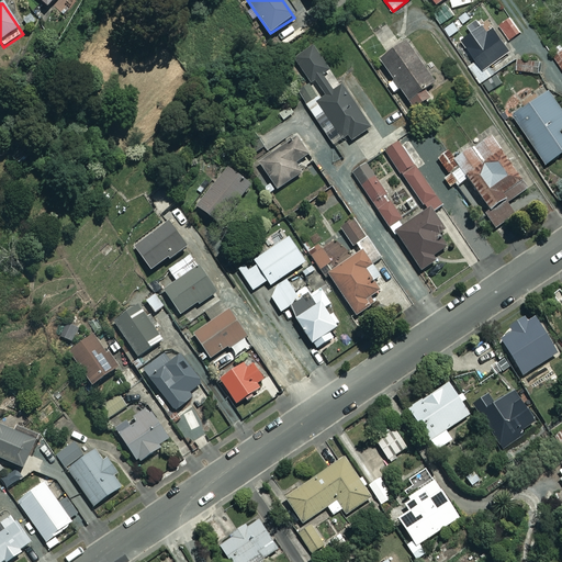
[(456,17),(447,3),(431,13),(440,26),(456,17)]
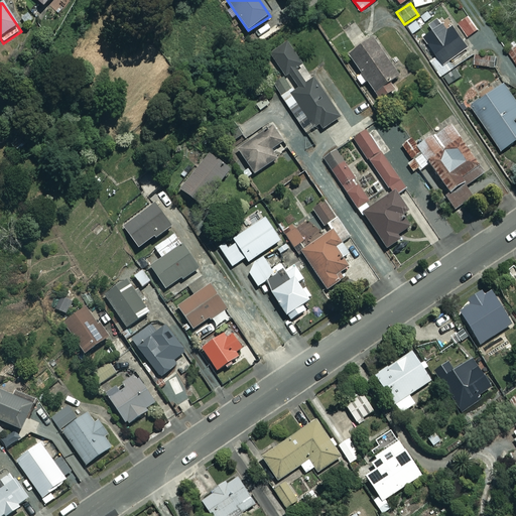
[(474,54),(448,16),(441,21),(439,18),(430,24),(433,29),(423,36),(437,56),(430,60),(440,77),(474,54)]
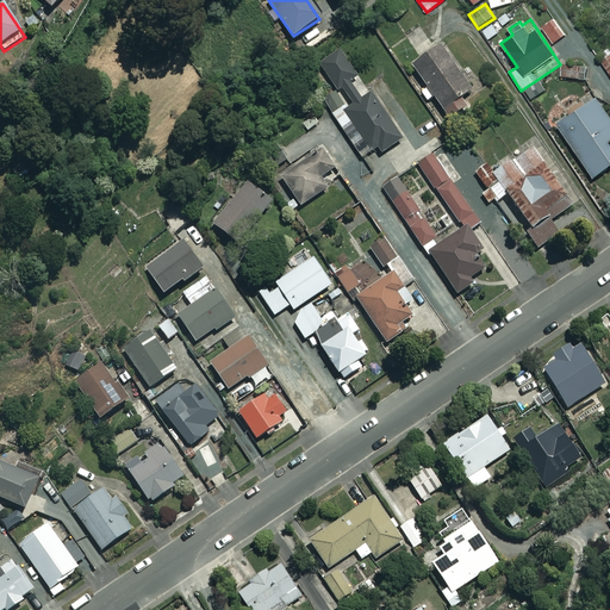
[(472,91),(441,45),(411,64),(448,119),(466,107),(459,98),(472,91)]
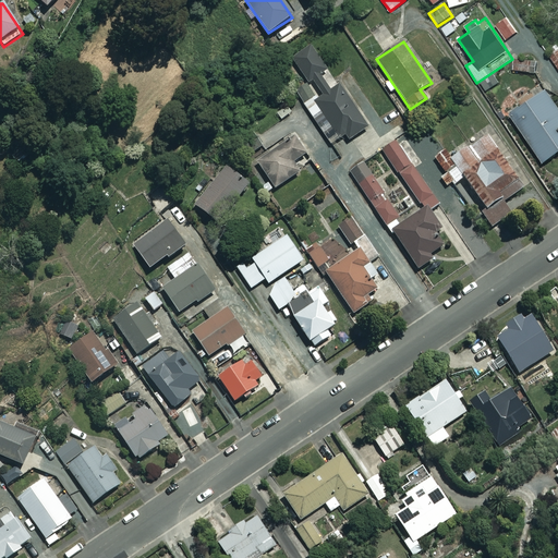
[(367,129),(313,47),(292,60),(316,96),(303,105),(324,134),(332,129),(343,145),(367,129)]
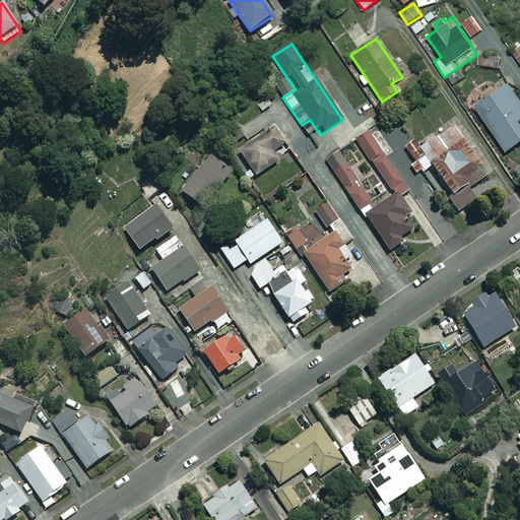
[(519,140),(519,102),(508,84),(475,107),(506,150),(519,140)]
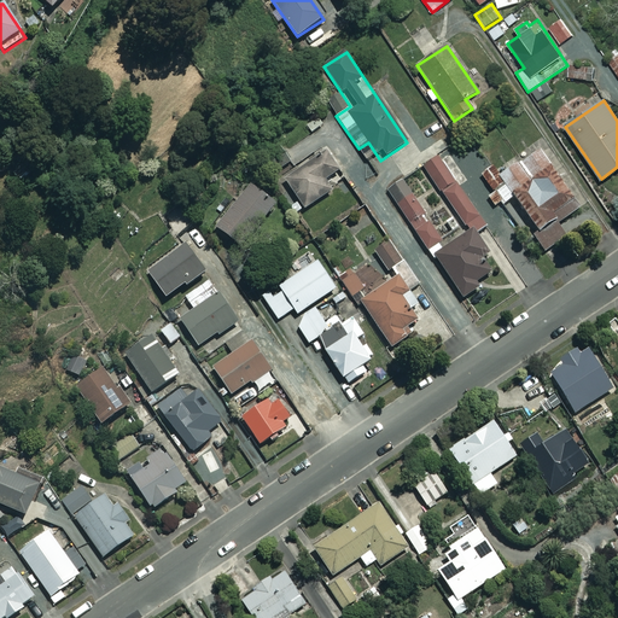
[(496,173),(471,136),(441,157),(472,203),(474,202),(484,214),(500,203),(501,205),(513,197),(496,173)]
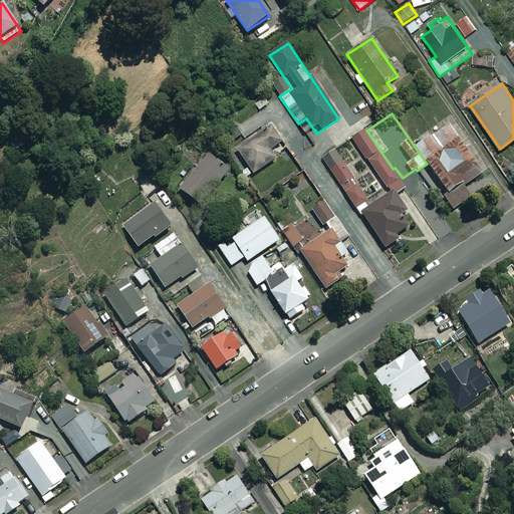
[(427,164),(447,193),(443,196),(452,209),(471,196),(464,186),(481,174),(445,121),(413,144),(427,164)]
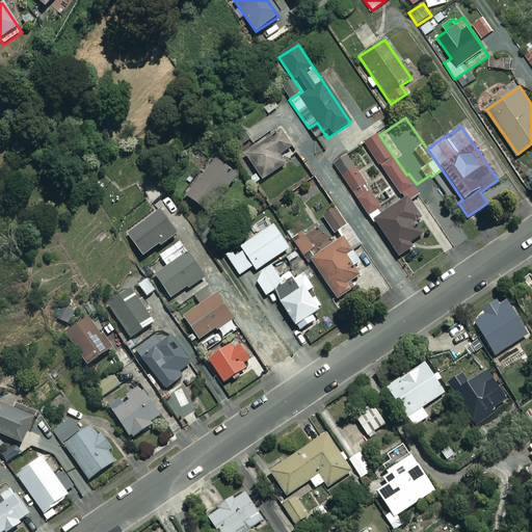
[(243,128),(229,137),(237,150),(251,141),(243,128)]
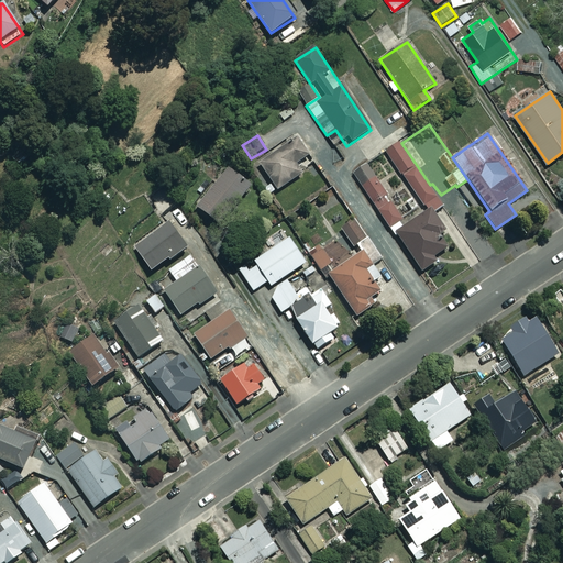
[(308,156),(297,138),(257,161),(276,190),(301,175),(295,164),(308,156)]
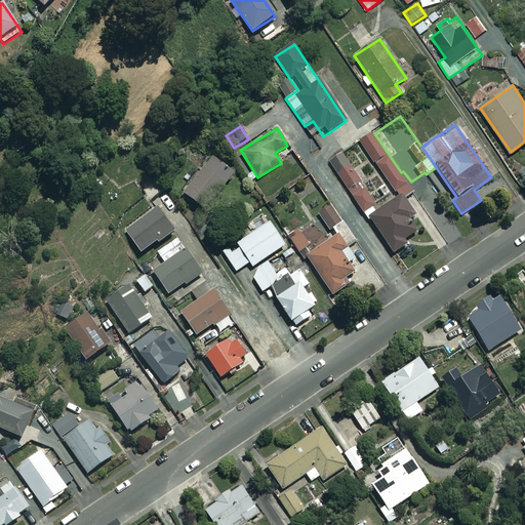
[(401,172),(374,133),(360,144),(394,192),(395,191),(398,195),(400,194),(404,199),(414,192),(407,182),(401,172)]
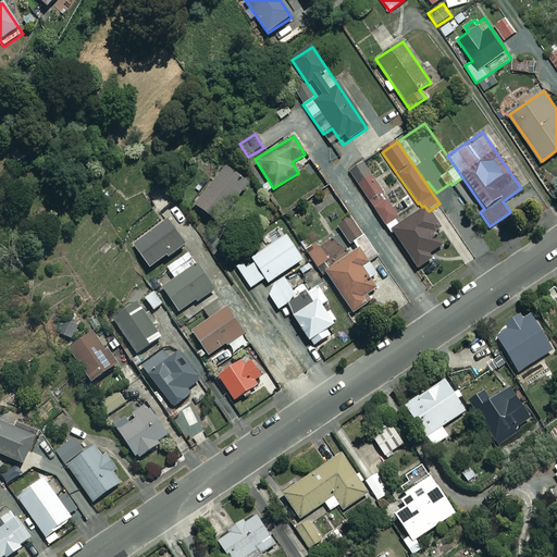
[(384,224),(397,214),(361,162),(348,172),(384,224)]
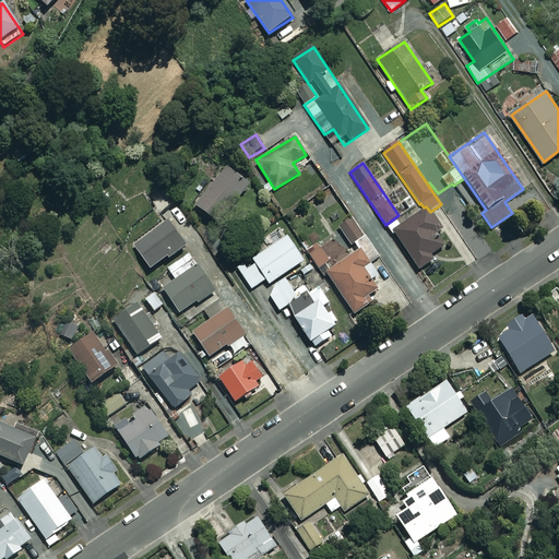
[(248,186),(226,167),(193,205),(215,223),(248,186)]
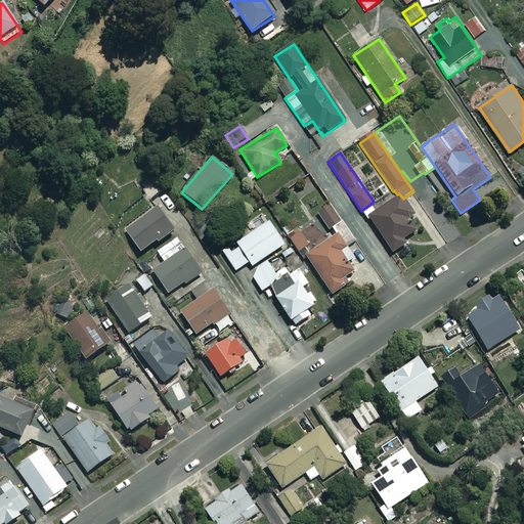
[(399,194),(366,217),(391,254),(405,245),(402,241),(412,233),(405,222),(413,215),(399,194)]
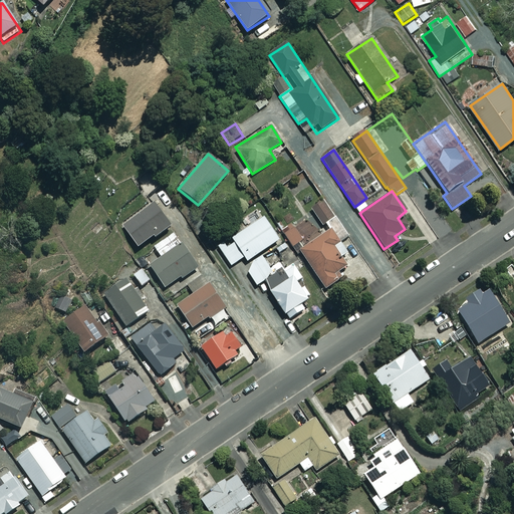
[(169,227),(154,206),(122,227),(138,248),(169,227)]
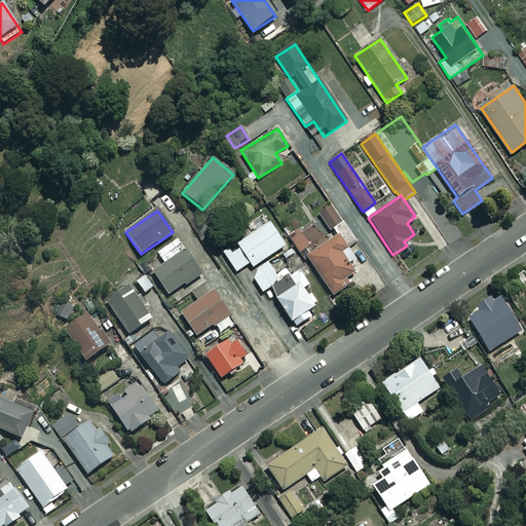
[(285,247),(269,223),(223,252),(235,272),(250,263),(252,267),(285,247)]
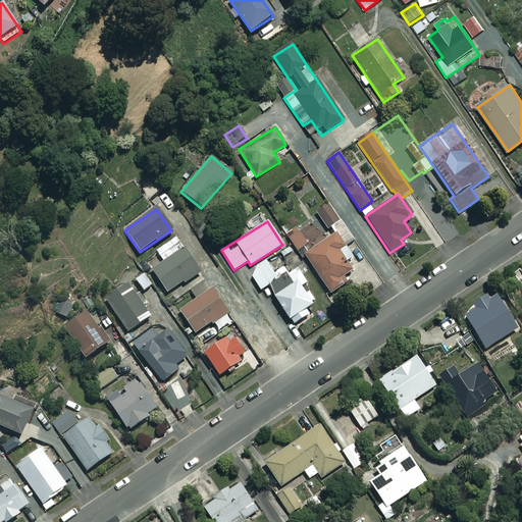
[(334,232),(325,239),(315,222),(301,232),(298,227),(285,237),(292,245),(280,252),(285,261),(303,250),(305,252),(303,254),(329,294),(347,282),(343,276),(351,270),(336,250),(344,246),(334,232)]
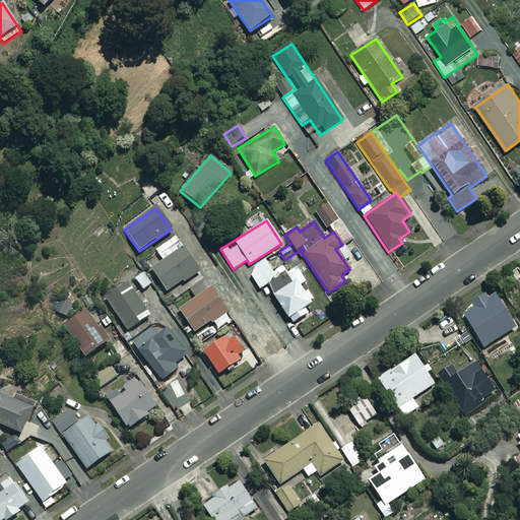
[(198,271),(177,237),(156,250),(164,261),(151,269),(166,291),(198,271)]
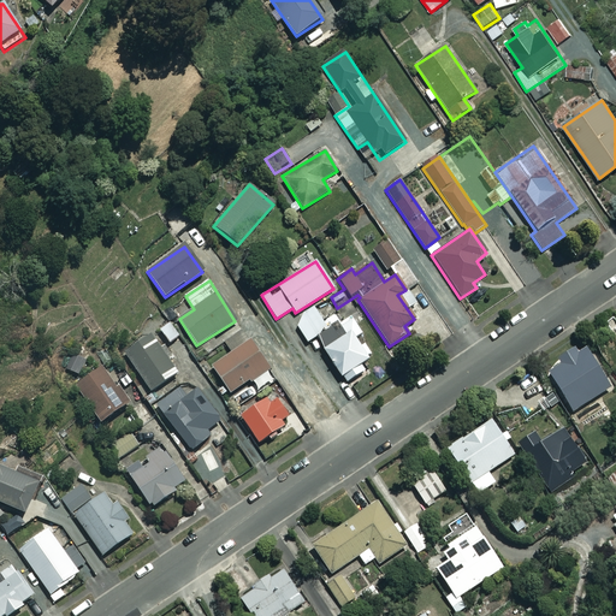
[(172,324),(163,311),(152,318),(161,331),(172,324)]
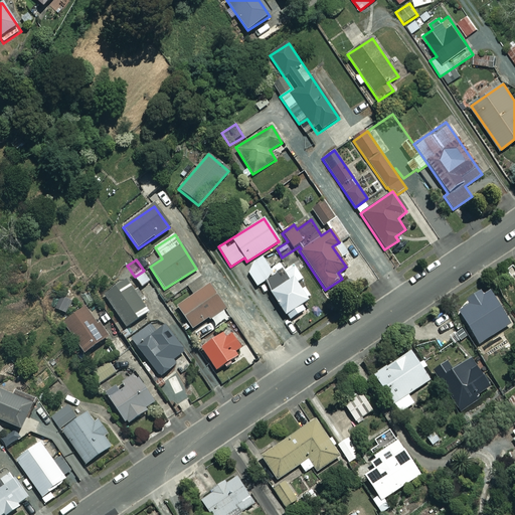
[(274,275),(263,260),(246,271),(258,287),(274,275)]
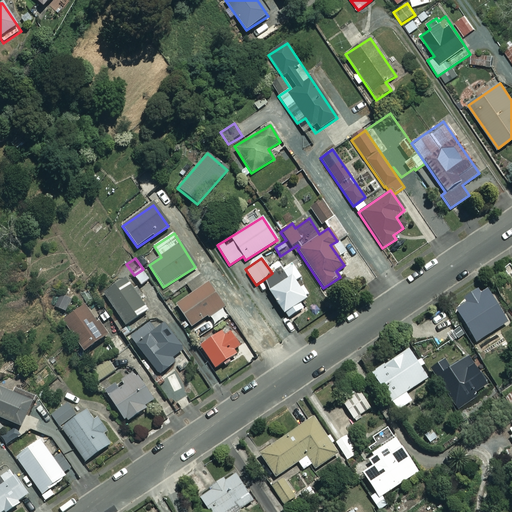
[(300,277),(294,264),(263,280),(281,315),(306,302),(295,280),(300,277)]
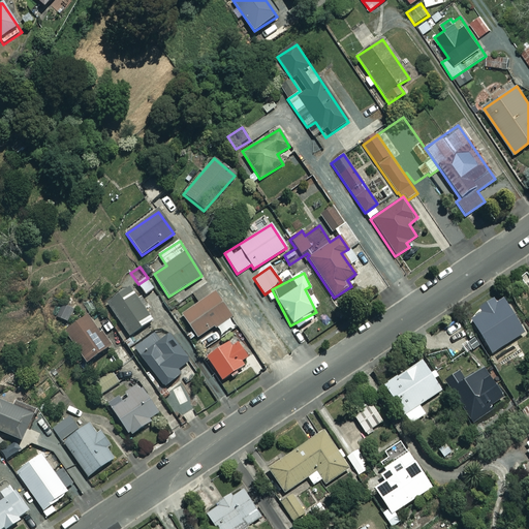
[(151,321),(130,288),(106,303),(128,336),(151,321)]
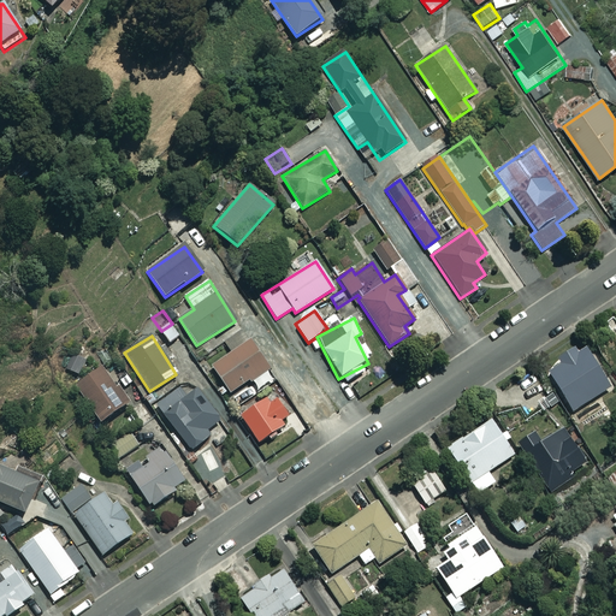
[(267,369),(249,342),(212,367),(229,394),(267,369)]
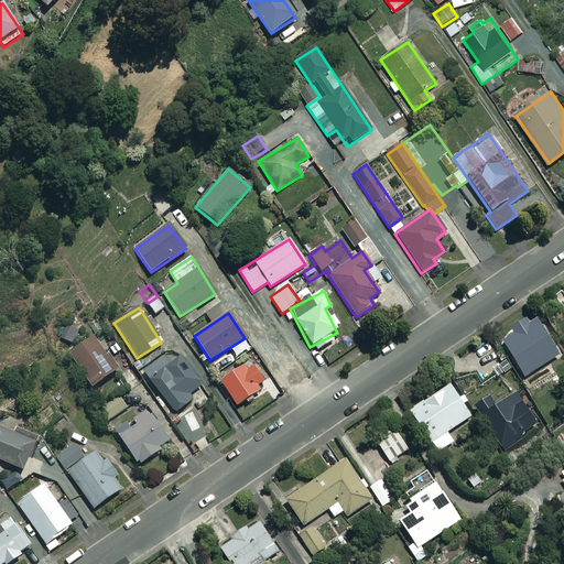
[(559,356),(537,321),(502,343),(524,378),(559,356)]
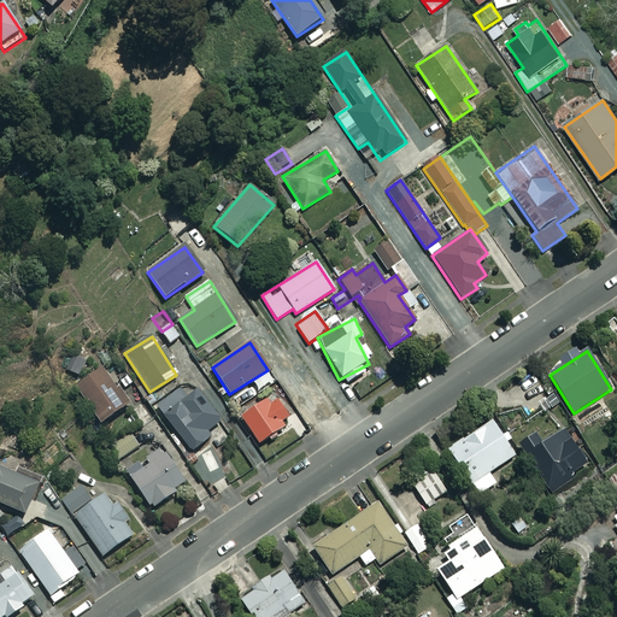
[(87,358),(75,354),(69,372),(81,376),(87,358)]
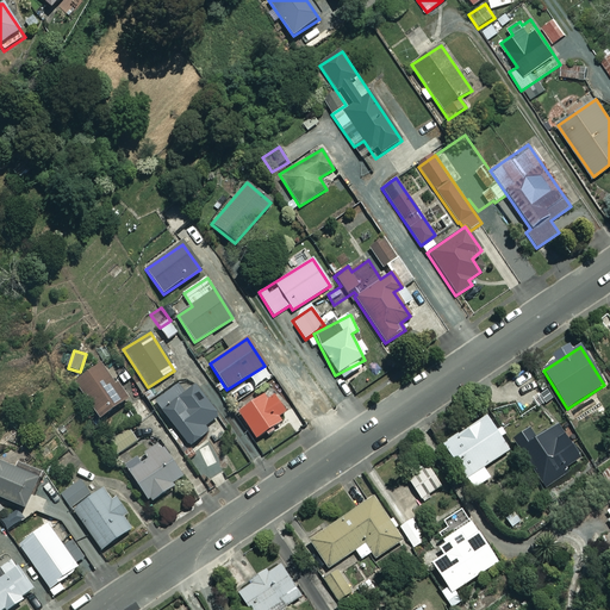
[(114,386),(100,365),(75,381),(99,419),(128,400),(117,384),(114,386)]
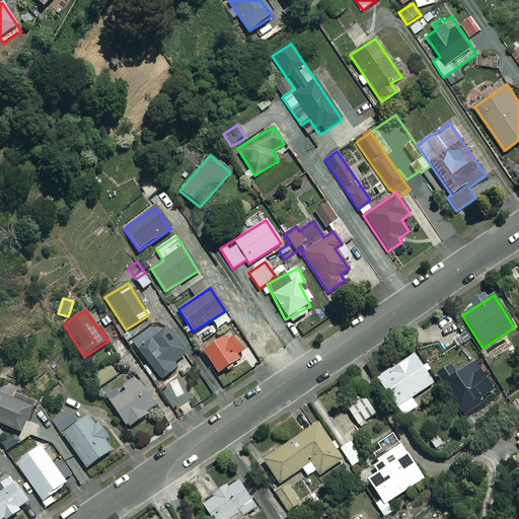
[(166,346),(152,326),(132,342),(160,379),(176,367),(173,363),(184,355),(173,341),(166,346)]
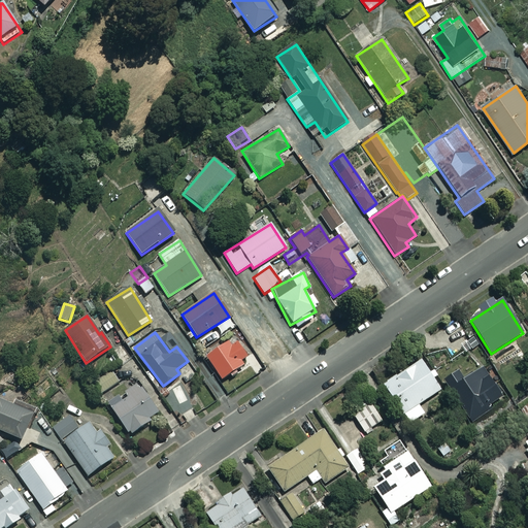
[(246,357),(234,337),(205,356),(221,380),(243,365),(240,360),(246,357)]
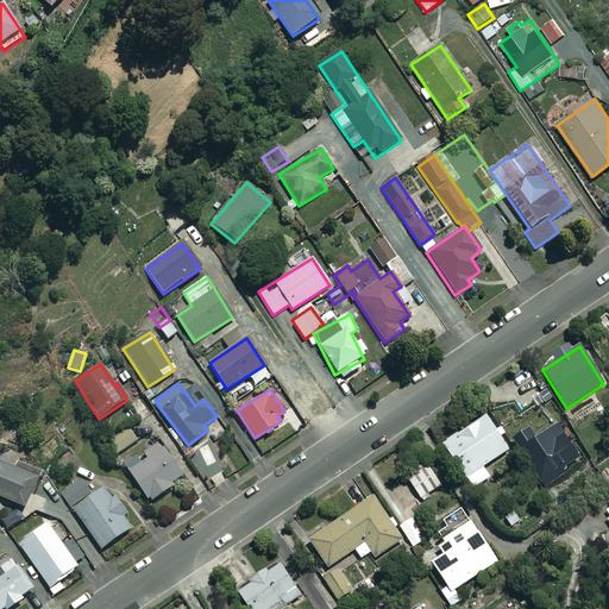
[(508,451),(484,415),(440,444),(470,489),(489,476),(483,468),(508,451)]
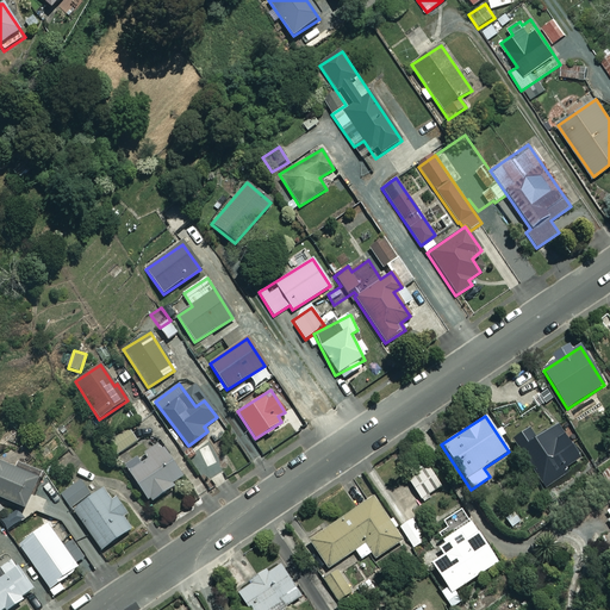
[(533,439),(526,427),(517,433),(548,484),(586,461),(576,442),(580,440),(568,418),(533,439)]
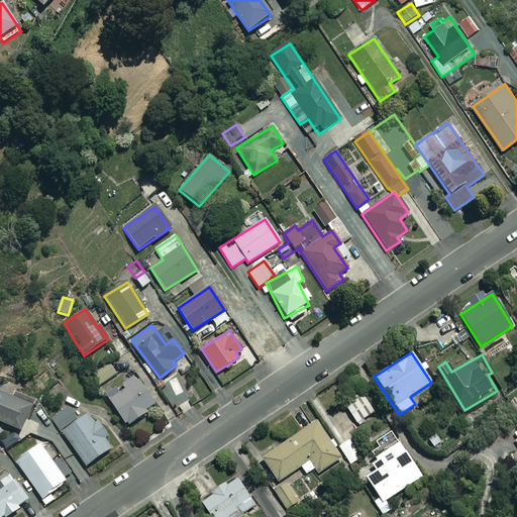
[(154,407),(134,377),(124,384),(127,388),(109,400),(126,426),(154,407)]
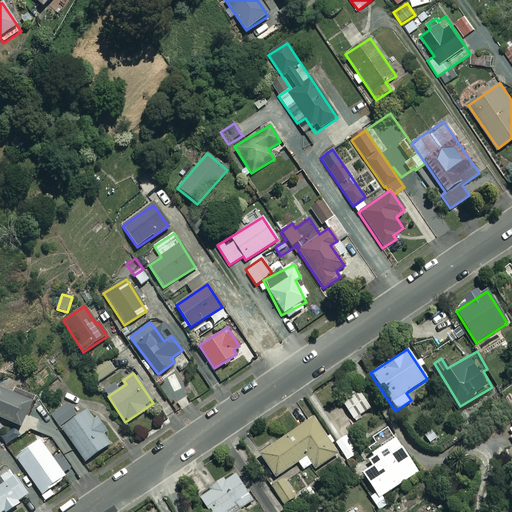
[(371,408),(352,381),(344,387),(351,396),(342,403),(354,420),(371,408)]
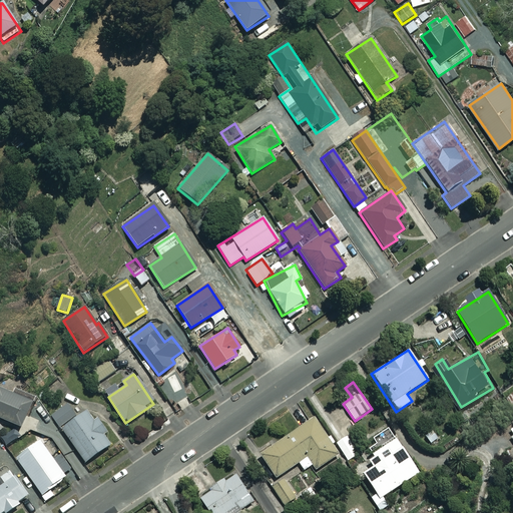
[(32,403),(0,388),(0,419),(20,429),(32,403)]
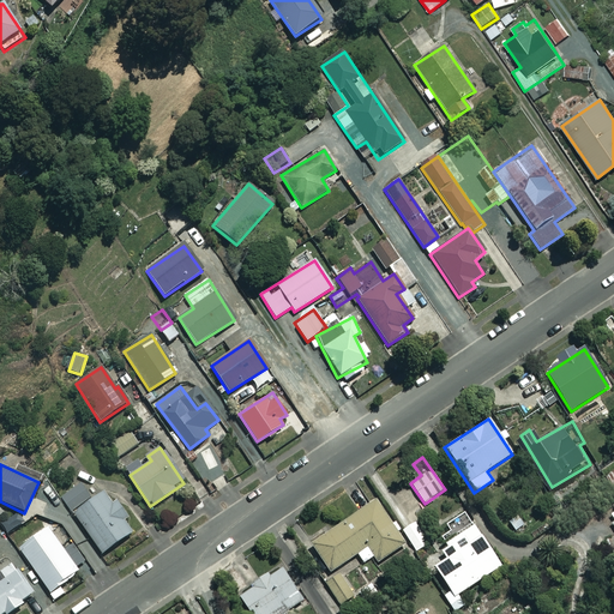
[(91,498),(72,511),(101,554),(137,530),(109,489),(94,500),(91,498)]
